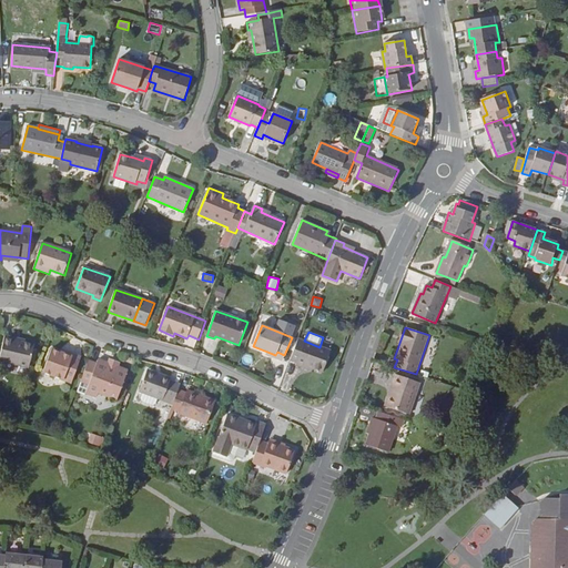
[(29,367),(34,345),(24,343),(13,341),(13,337),(7,335),(0,361),(29,367)]
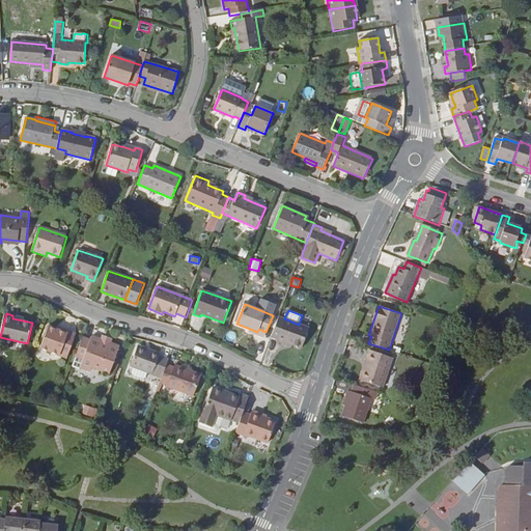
[(284,318),(279,316),(272,337),(277,339),(276,342),(284,345),(285,342),(302,348),(309,329),(299,325),(284,318)]
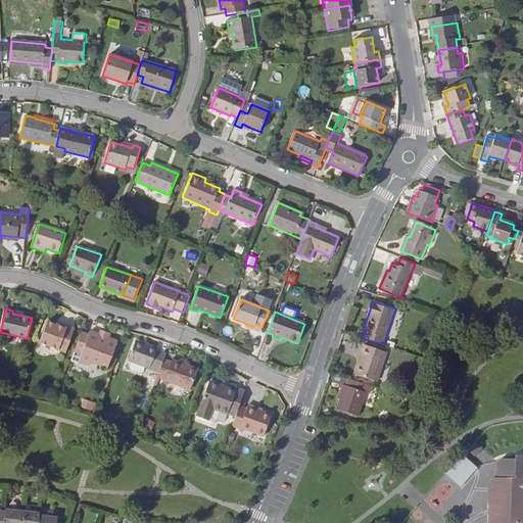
[(187,322),(195,325),(198,317),(191,314),(187,322)]
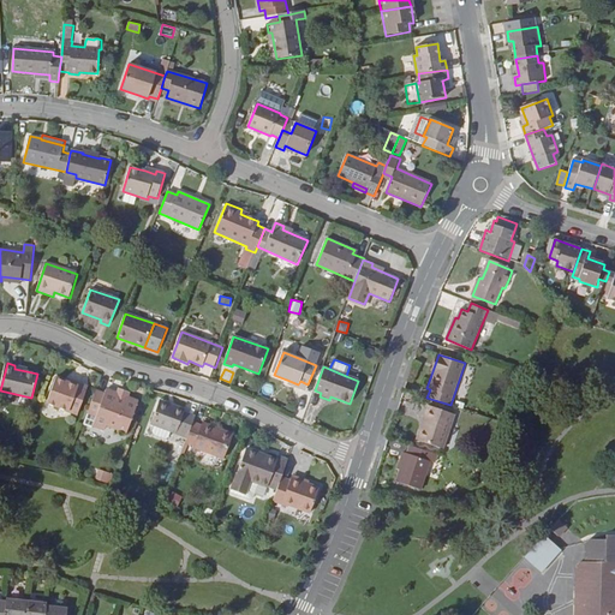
[(78,415),(89,386),(81,383),(79,386),(65,381),(57,377),(47,402),(78,415)]
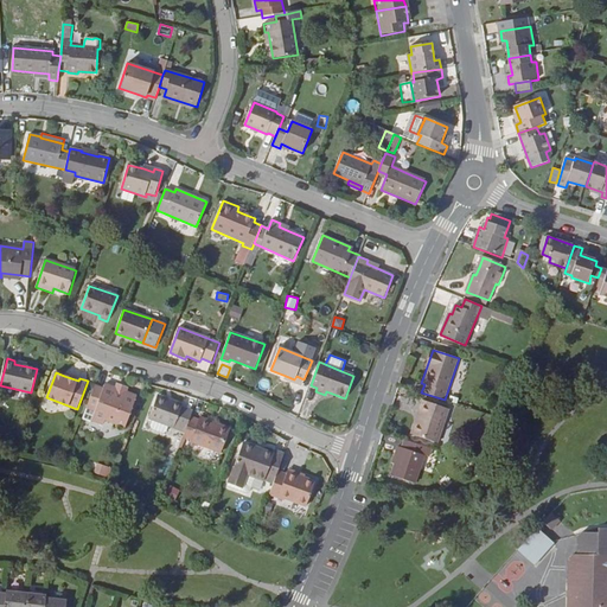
[(301,387),(304,379),(296,376),(294,379),(286,376),(285,379),(301,387)]
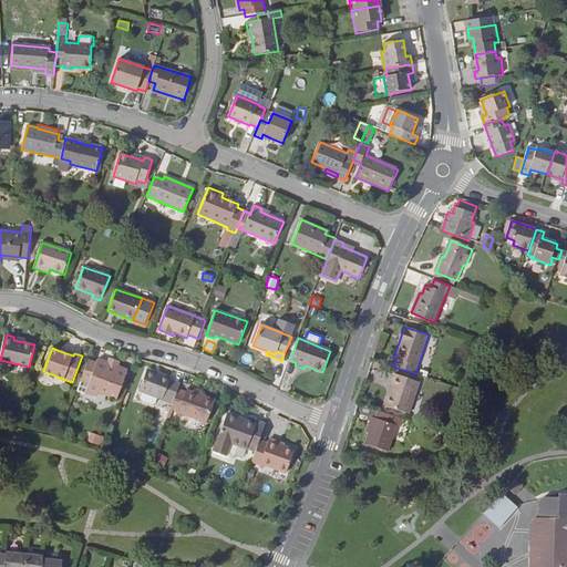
[(96,363),(90,360),(78,390),(96,398),(99,392),(117,399),(129,370),(121,367),(123,363),(110,359),(107,362),(99,359),(96,363)]
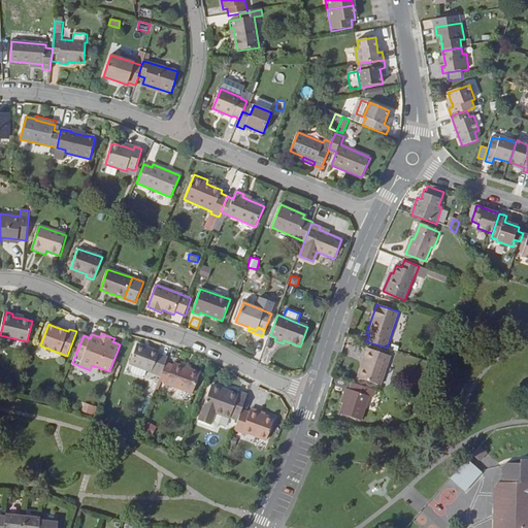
[(152,352),(153,349),(137,342),(136,345),(152,352)]
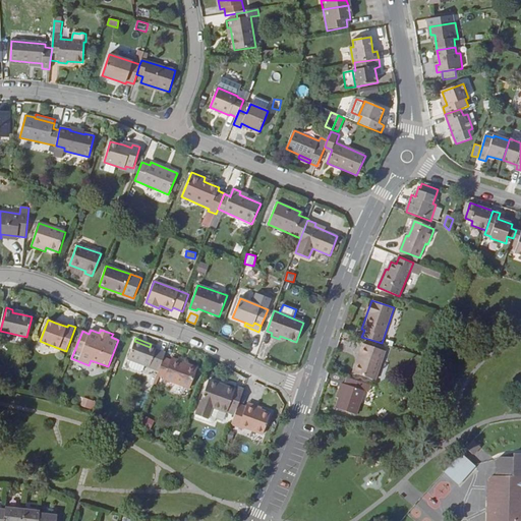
[(164,358),(166,353),(157,349),(158,347),(151,344),(150,347),(134,341),(128,359),(130,360),(146,365),(159,371),(164,358)]
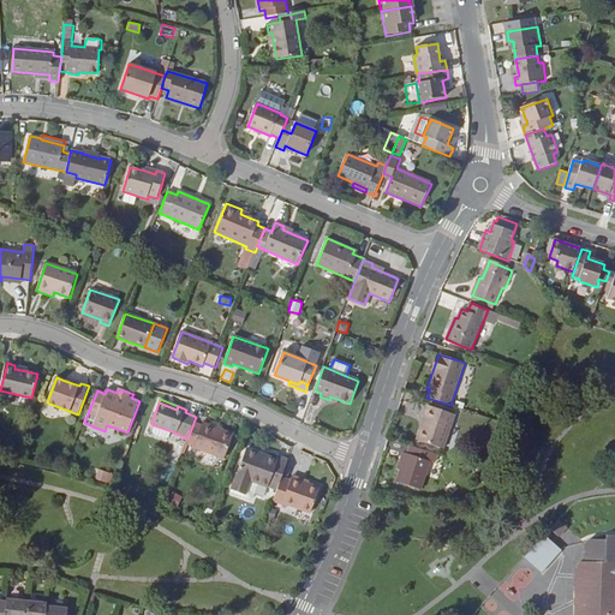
[(455,415),(429,405),(423,423),(427,423),(421,441),(443,449),(455,415)]
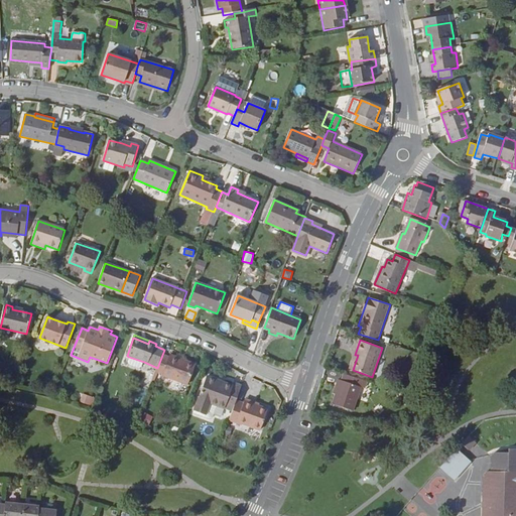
[(162,355),(157,368),(156,372),(188,385),(196,367),(180,361),(181,359),(170,354),(169,357),(162,355)]
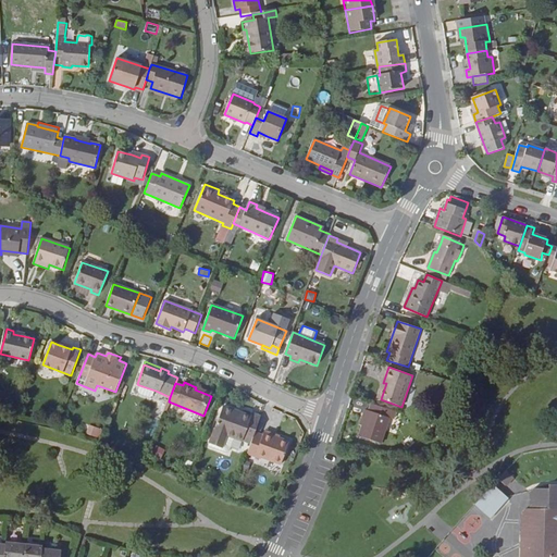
[(381,399),(386,383),(383,383),(378,398),(381,399)]
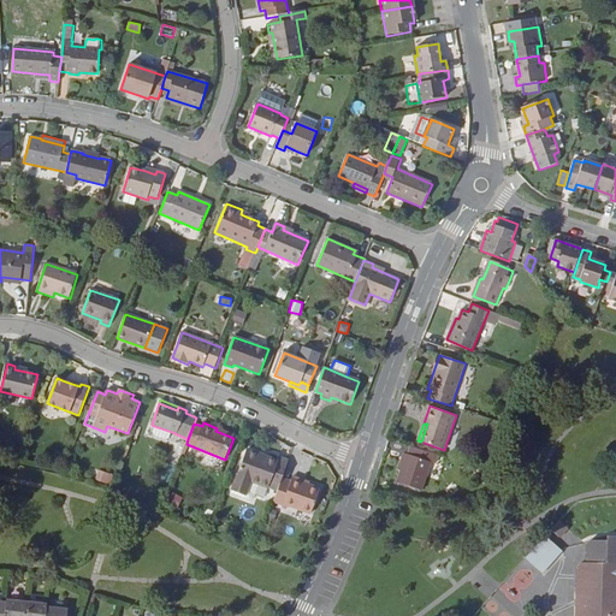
[(172,432),(154,426),(152,432),(154,436),(166,440),(170,438),(172,432)]
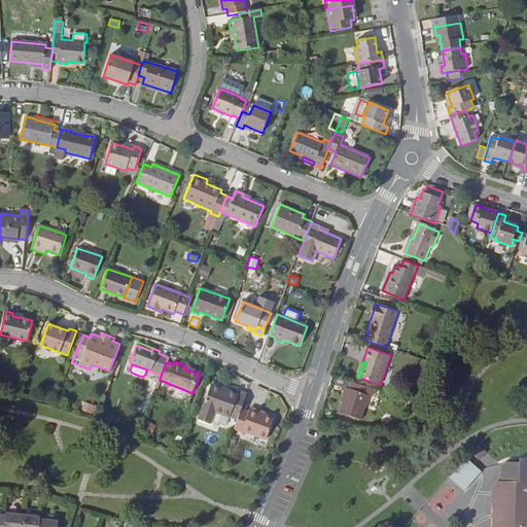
[(184,369),(200,375),(201,373),(185,366),(184,369)]
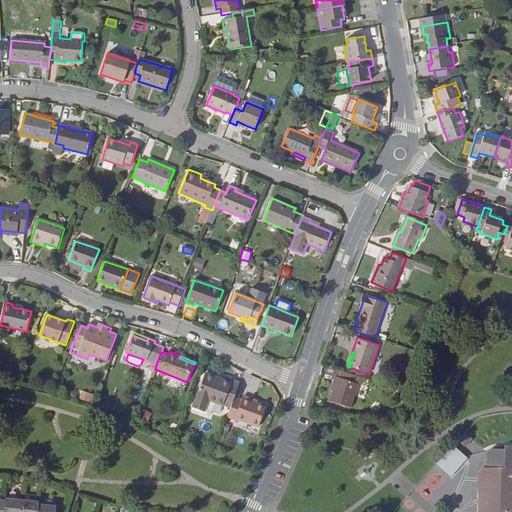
[(365,379),(341,371),(339,377),(333,393),(330,401),(351,408),(359,384),(363,386),(365,379)]
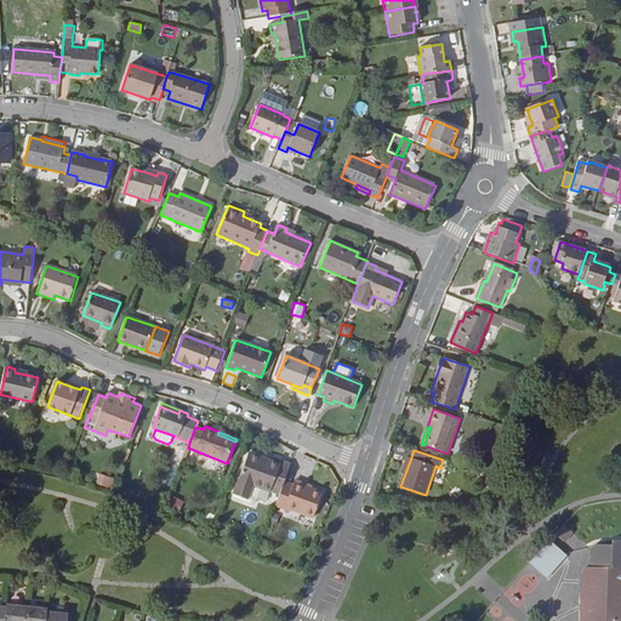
[(285,480),(291,465),(281,461),(280,465),(250,453),(240,478),(239,478),(233,493),(249,499),(255,486),(280,495),(285,480)]
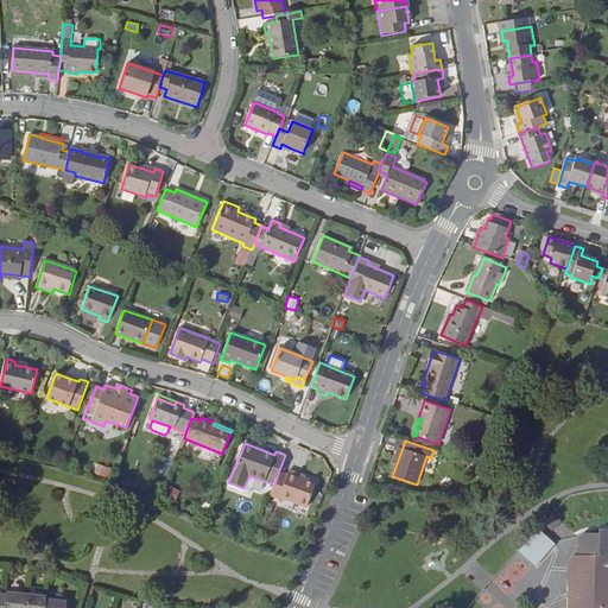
[(396,467),(403,448),(398,447),(392,466),(396,467)]
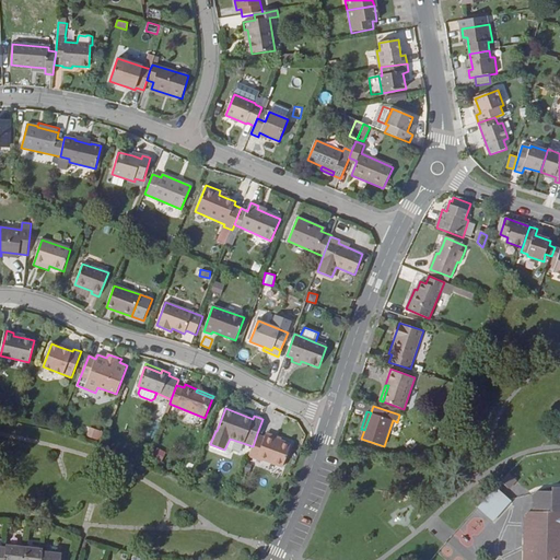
[(88,436),(96,438),(97,429),(89,428),(88,436)]
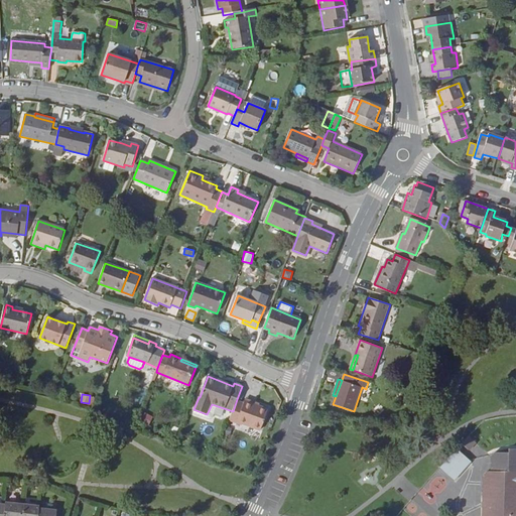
[(246,401),(260,406),(261,403),(247,398),(246,401)]
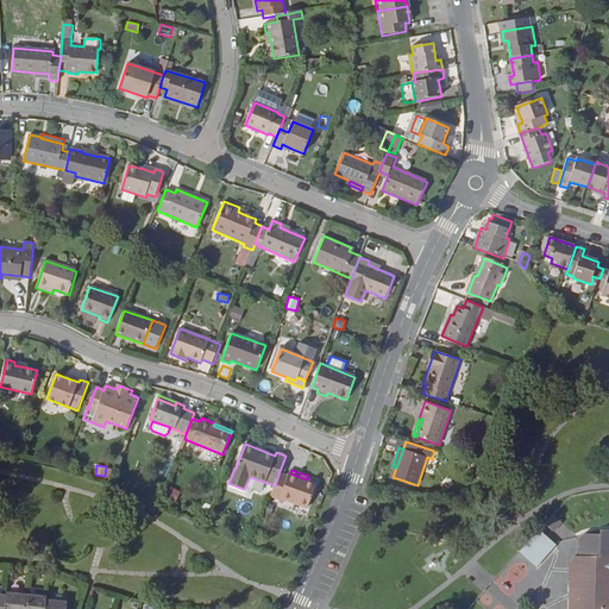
[(280,471),(275,485),(272,494),(308,507),(318,483),(307,479),(290,473),(289,475),(280,471)]
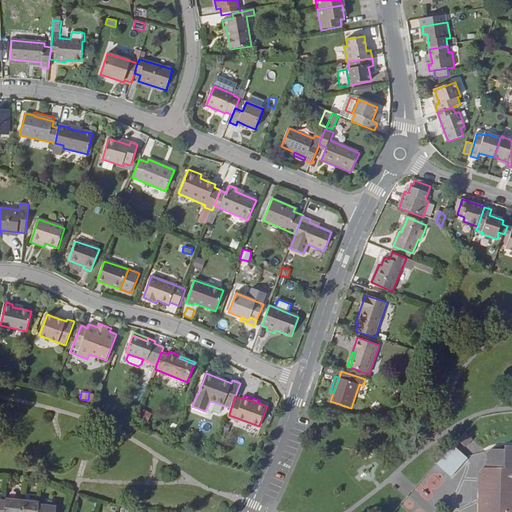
[(376,412),(382,407),(376,401),(370,406),(376,412)]
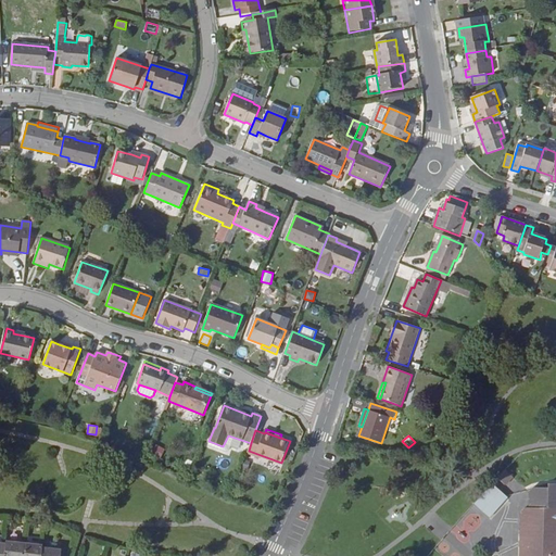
[(160,457),(164,449),(156,445),(152,454),(160,457)]
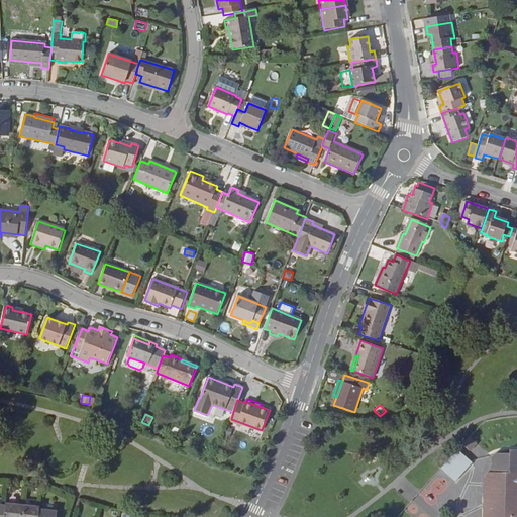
[(470,436),(463,443),(470,449),(477,442),(470,436)]
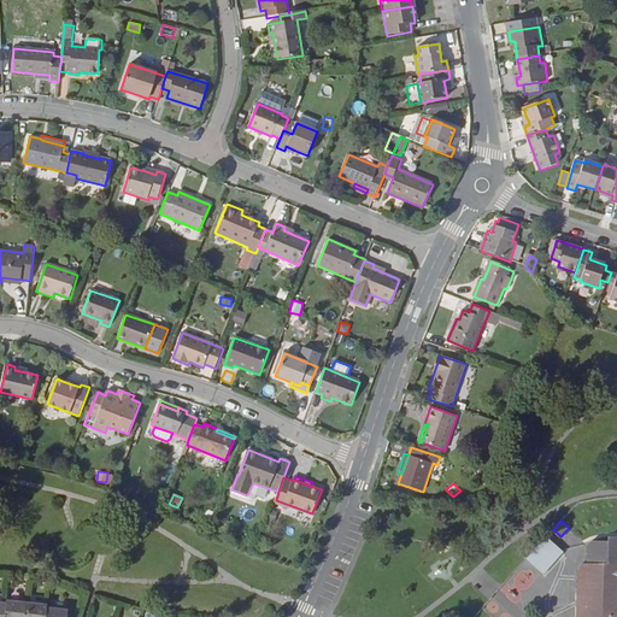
[(528,558),(545,574),(565,552),(547,536),(528,558)]
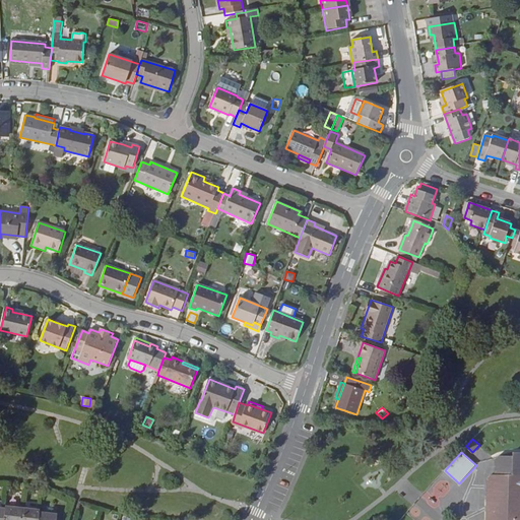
[(519,519),(519,453),(515,453),(514,457),(497,456),(496,475),(489,475),(486,519),(519,519)]
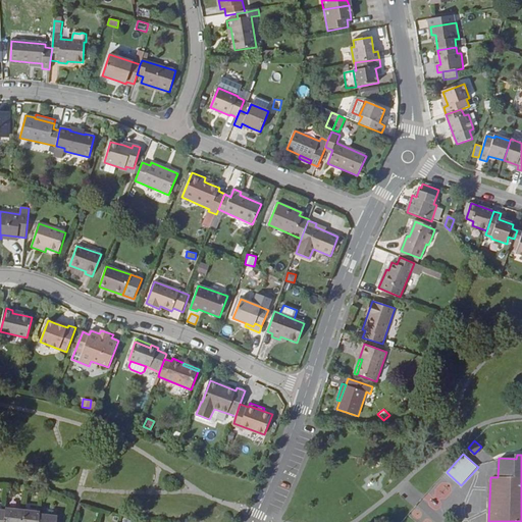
[(21,521),(23,510),(6,508),(6,511),(4,521),(21,521)]
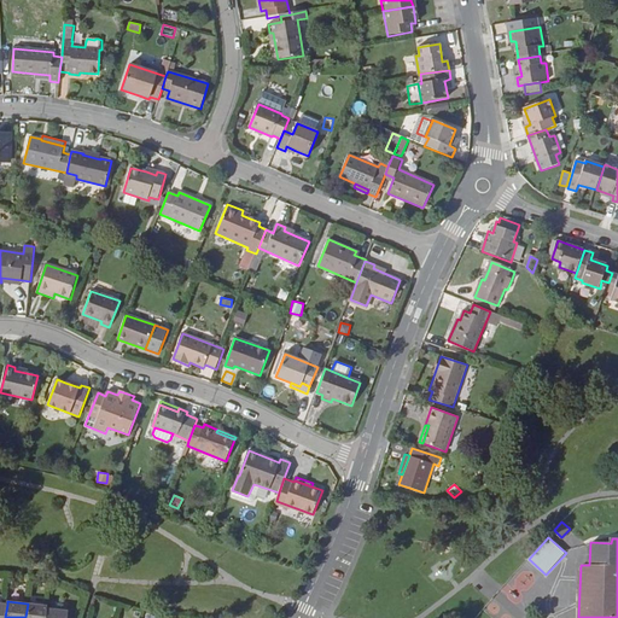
[(28,604),(25,617),(46,617),(48,610),(48,606),(28,604)]
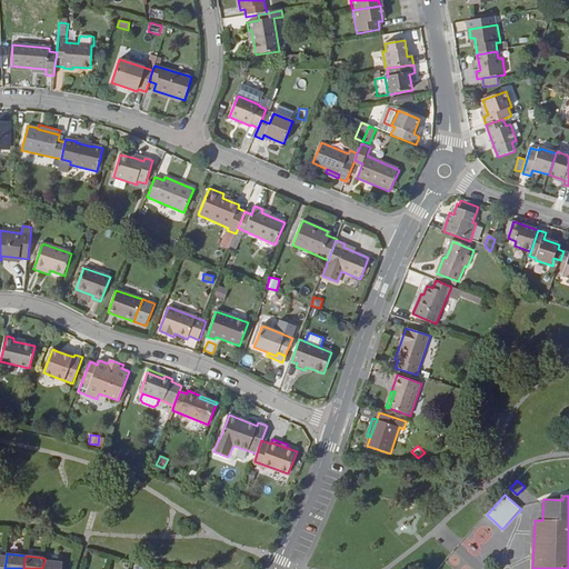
All buildings are outlined.
